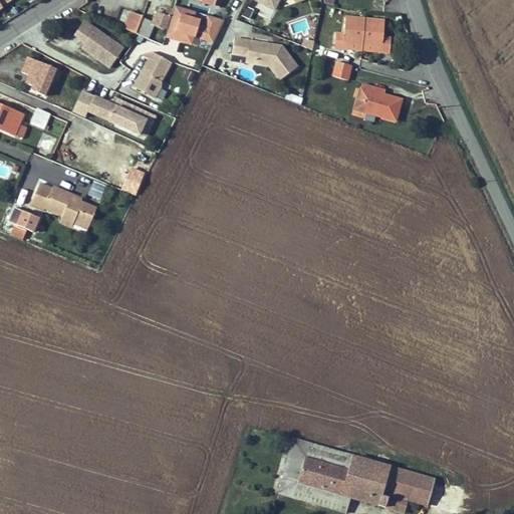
[(0,0),(0,10),(15,0),(0,0)]
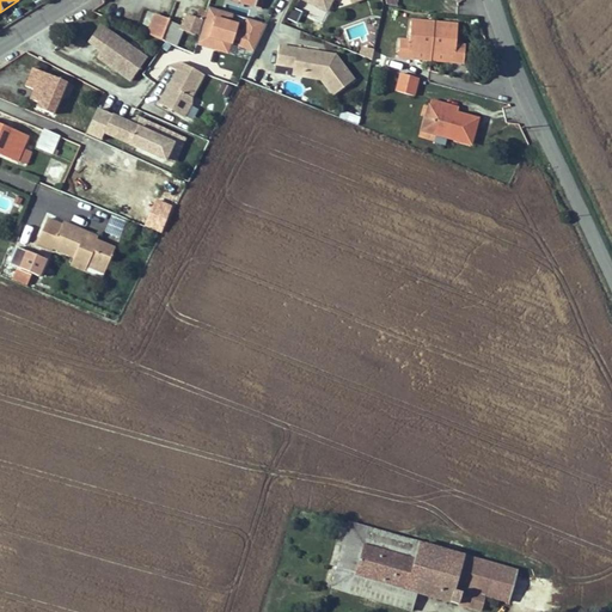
[(130,1),(128,0),(103,0),(102,1),(110,14),(130,1)]
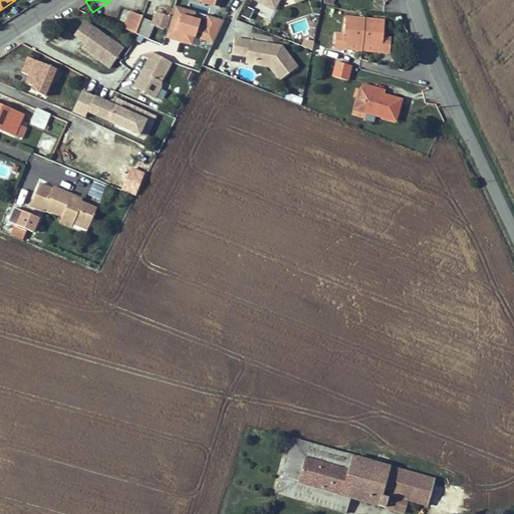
[(253,0),(254,0),(274,10),(278,0),(253,0)]
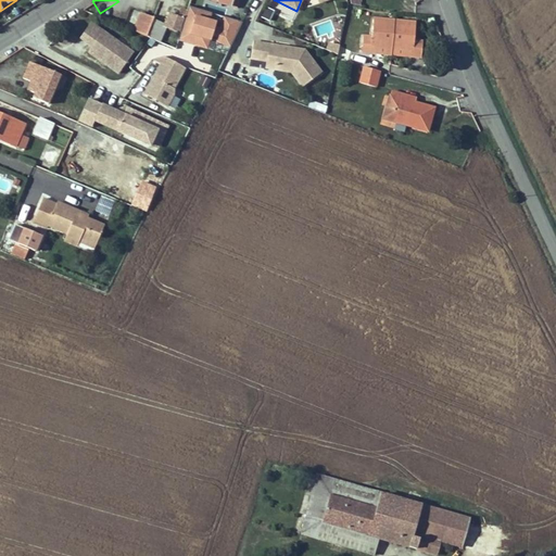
[(262,7),(258,19),(269,21),(273,10),(262,7)]
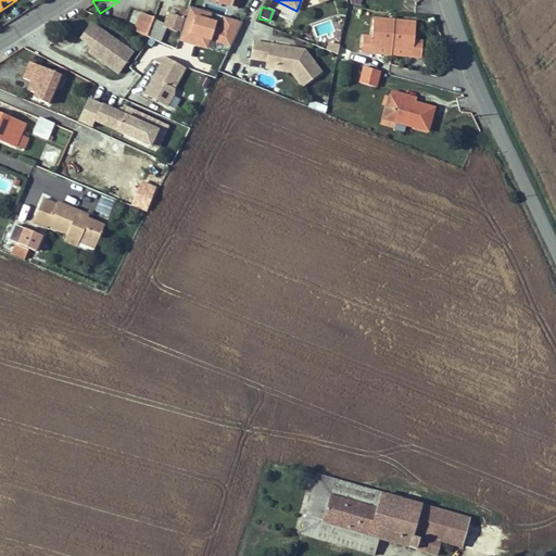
[(167,26),(153,21),(148,37),(160,42),(165,28),(178,34),(178,33),(180,33),(187,11),(181,9),(178,17),(172,15),(167,26)]
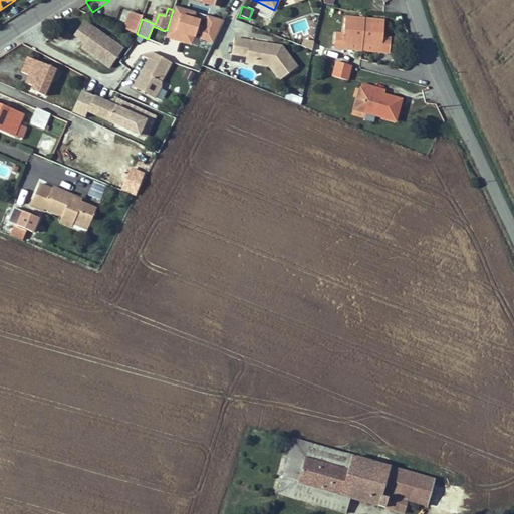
[(137,34),(142,19),(143,17),(131,12),(126,22),(122,21),(119,27),(137,34)]
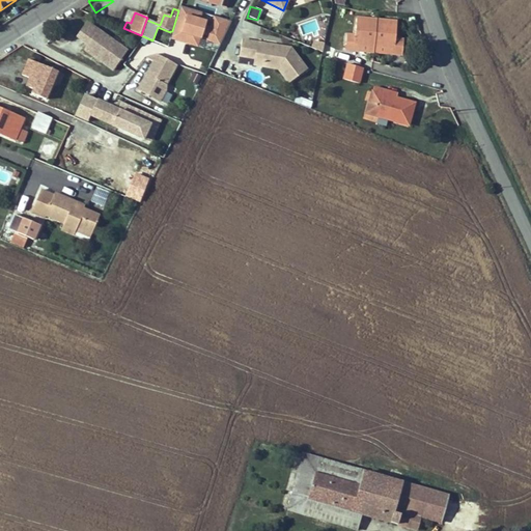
[(204,22),(188,17),(176,51),(194,57),(204,22)]
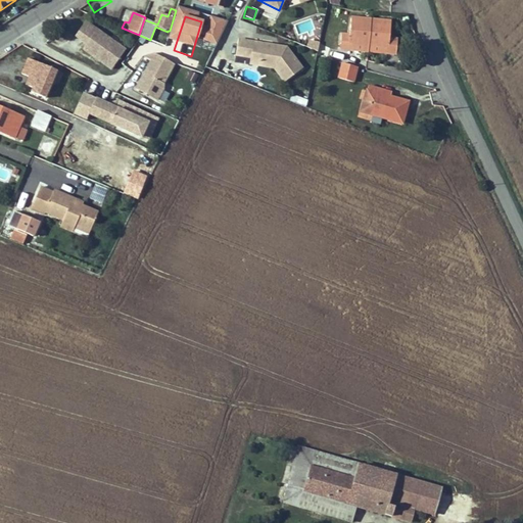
[(397,40),(389,39),(390,21),(372,19),(351,18),(350,36),(341,35),(341,40),(340,50),(351,51),(352,45),(370,47),(385,48),(384,54),(396,55),(397,40)]
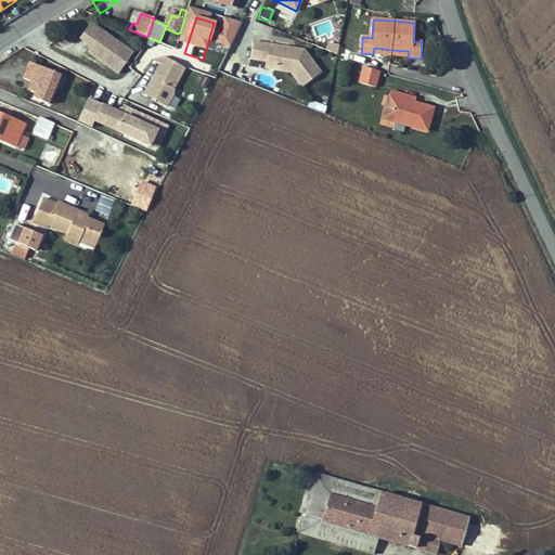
[(203,60),(207,62),(209,52),(214,39),(218,24),(214,23),(203,60)]
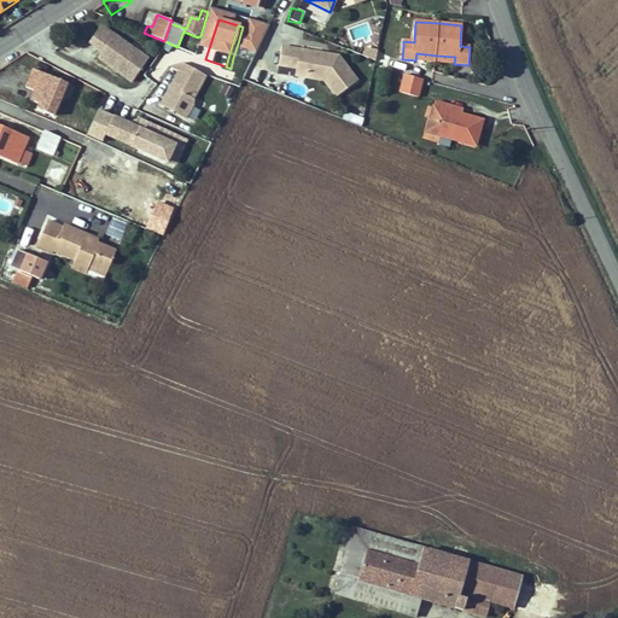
[(99,27),(88,42),(101,52),(97,58),(132,81),(140,69),(134,64),(140,54),(99,27)]
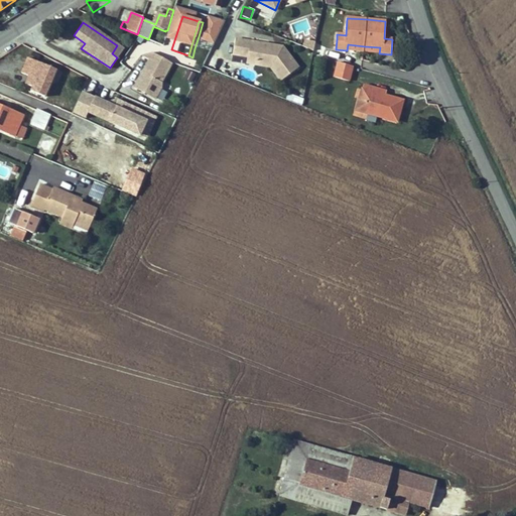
[(201,49),(204,38),(199,36),(195,48),(201,49)]
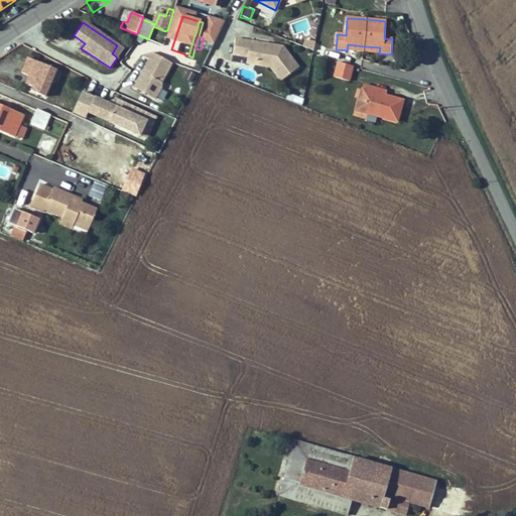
[(258,43),(235,39),(232,54),(247,57),(255,58),(254,62),(271,66),(283,81),(298,69),(282,47),(274,46),(274,48),(269,47),(258,45),(258,43)]
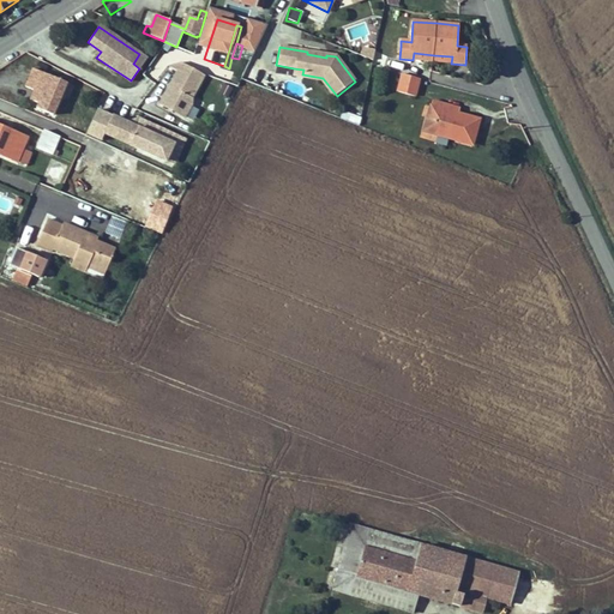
[(360,58),(373,59),(374,49),(361,47),(360,58)]
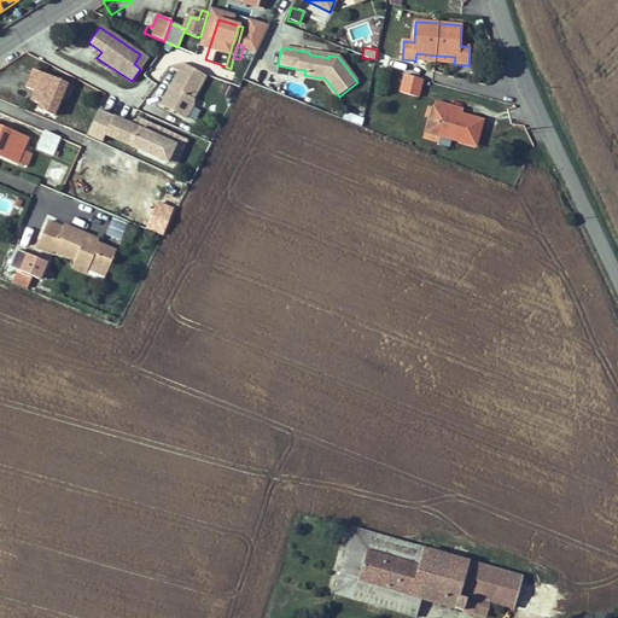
[(437,56),(417,53),(415,60),(435,62),(452,64),(454,64),(455,57),(437,56)]
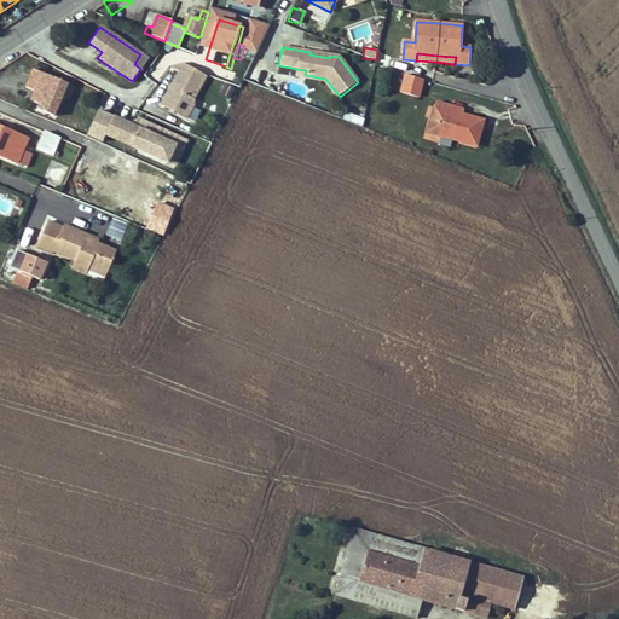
[(146,59),(140,55),(134,64),(140,69),(146,59)]
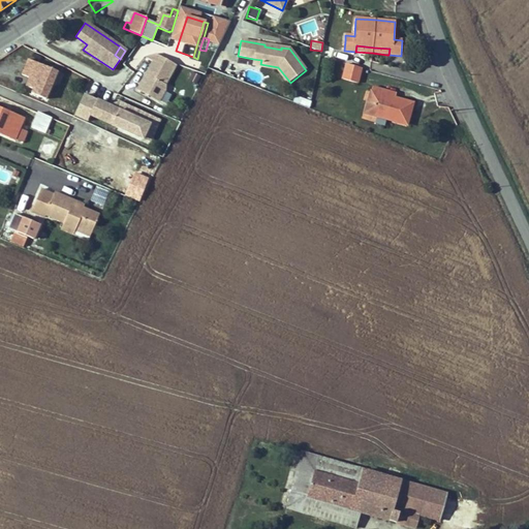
[(192,59),(193,57),(176,51),(175,54),(192,59)]
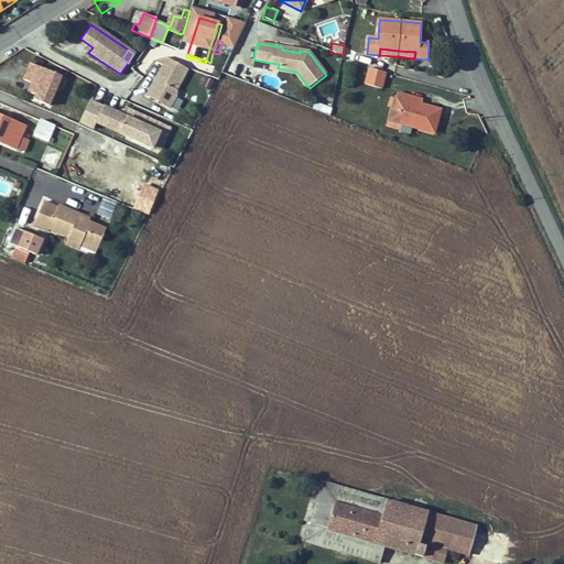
[(165,56),(143,95),(176,114),(184,100),(176,96),(190,71),(165,56)]
